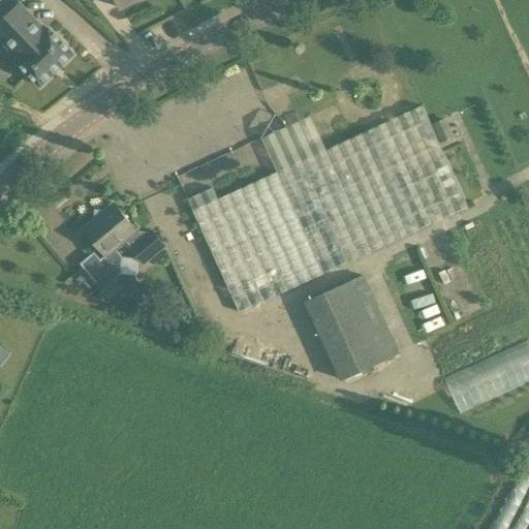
[(73,54),(49,29),(47,31),(21,4),(0,24),(0,38),(19,58),(17,60),(40,86),(73,54)]
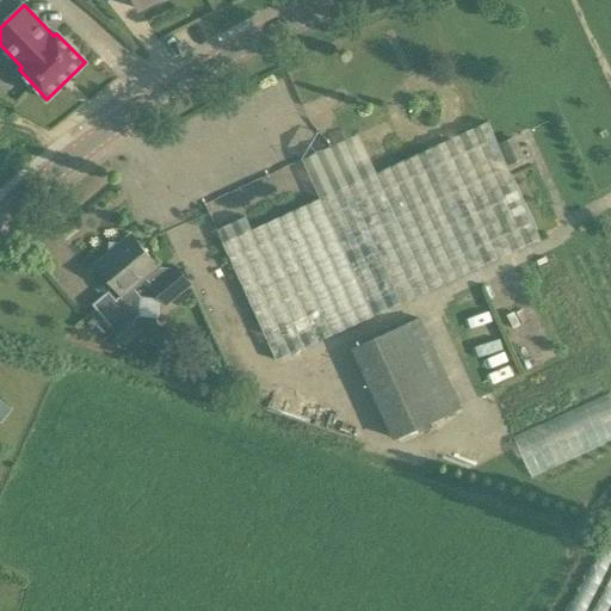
[(277,360),(375,315),(541,239),(508,167),(498,144),(487,121),(376,172),(358,133),(303,159),(321,198),(252,230),(246,216),(217,229),(277,360)]
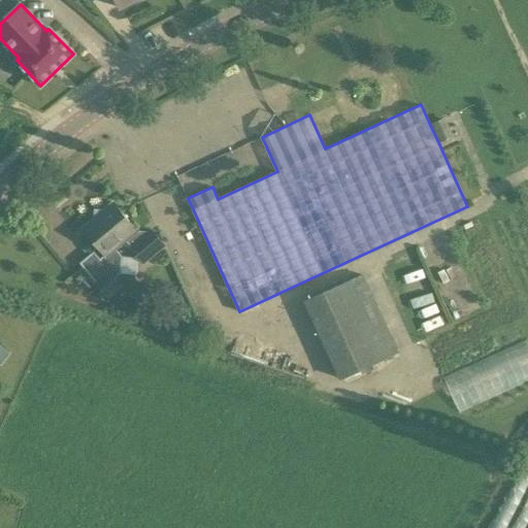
[(453,138),(444,119),(430,125),(439,144),(453,138)]
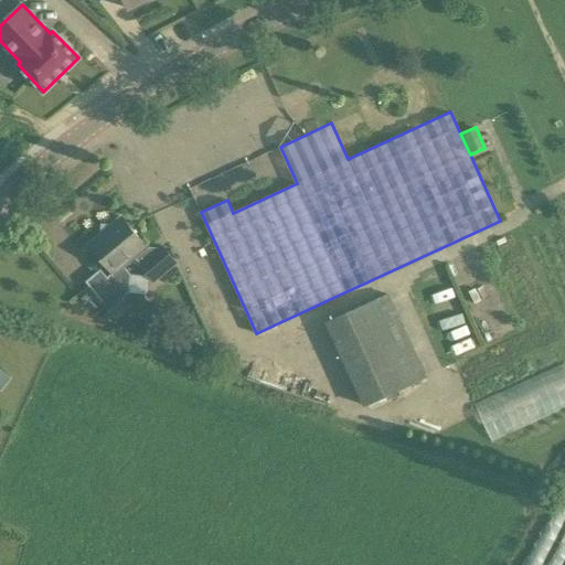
[(131,274),(125,266),(149,246),(123,215),(88,244),(112,273),(107,276),(100,268),(85,280),(116,319),(132,305),(124,296),(129,291),(131,274)]
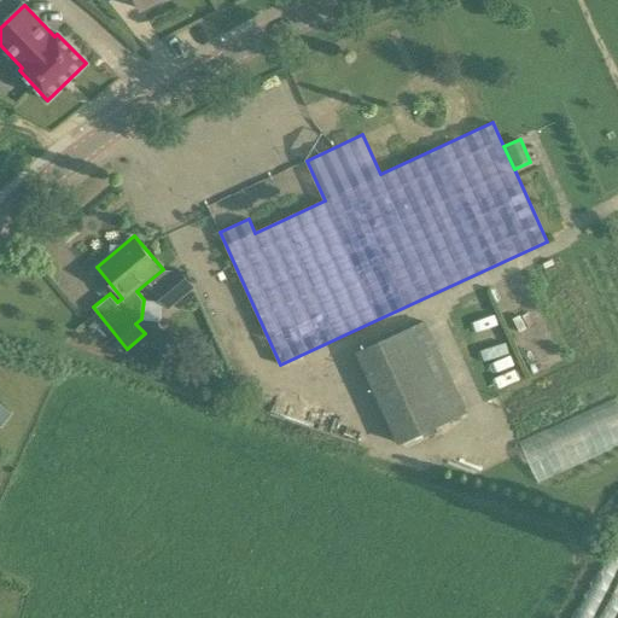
[(179,266),(173,270),(153,287),(151,290),(168,310),(196,287),(179,266)]
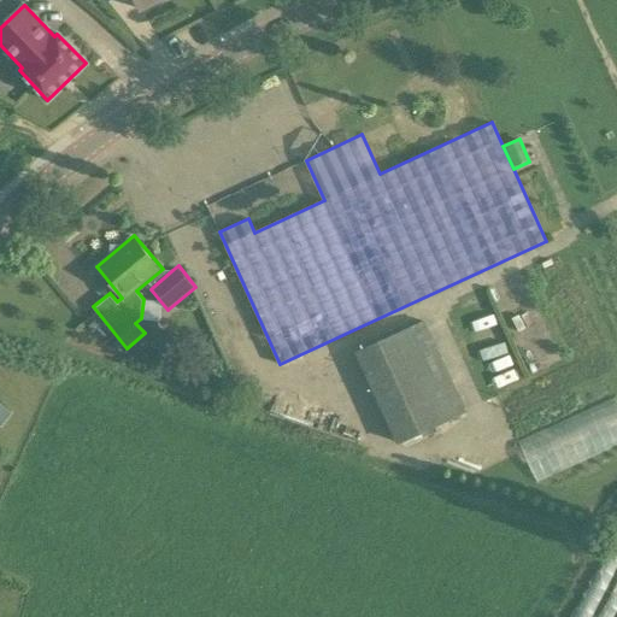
[(398,445),(468,412),(425,319),(356,351),(398,445)]
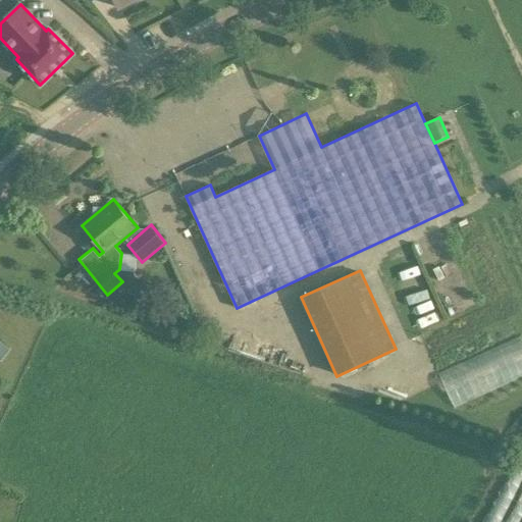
[(521,338),(521,336),(439,374),(454,406),(521,374),(521,338)]
